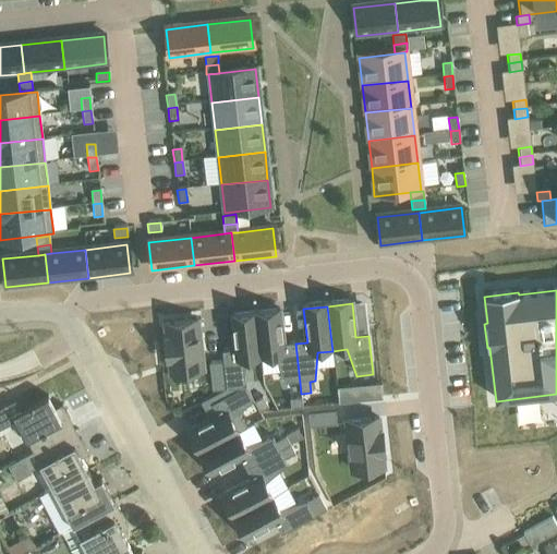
[(279,312),(255,314),(261,358),(276,357),(285,384),(300,383),(295,344),(283,345),(279,312)]
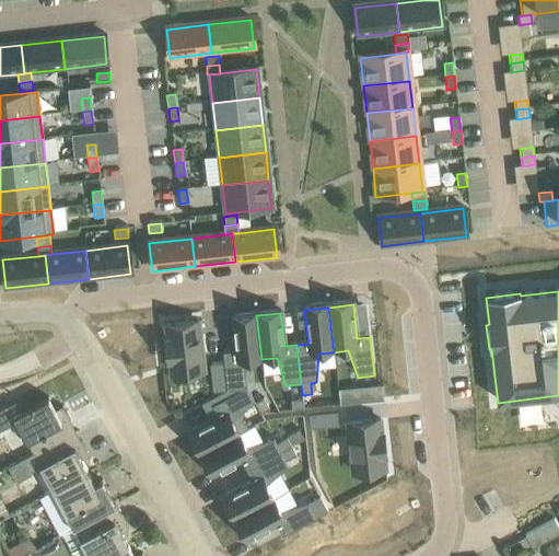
[(235,351),(222,354),(224,363),(224,365),(226,392),(243,390),(244,390),(247,360),(261,359),(256,315),(232,319),(235,351)]
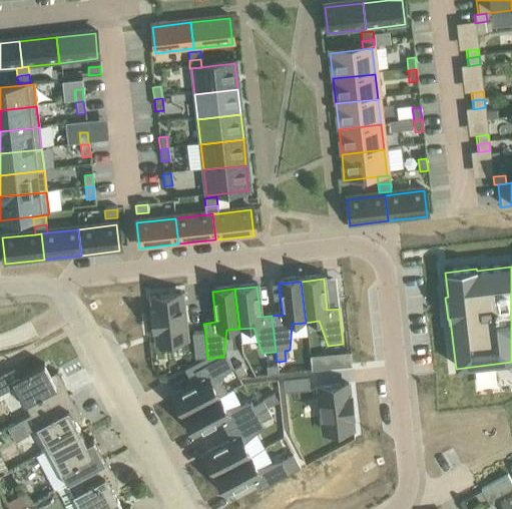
[(181,297),(151,300),(152,312),(151,312),(153,332),(154,332),(156,344),(186,340),(181,297)]
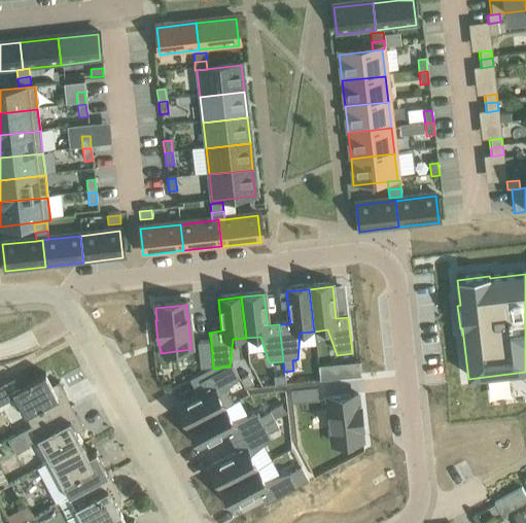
[(211,343),(198,344),(200,370),(213,369),(211,343)]
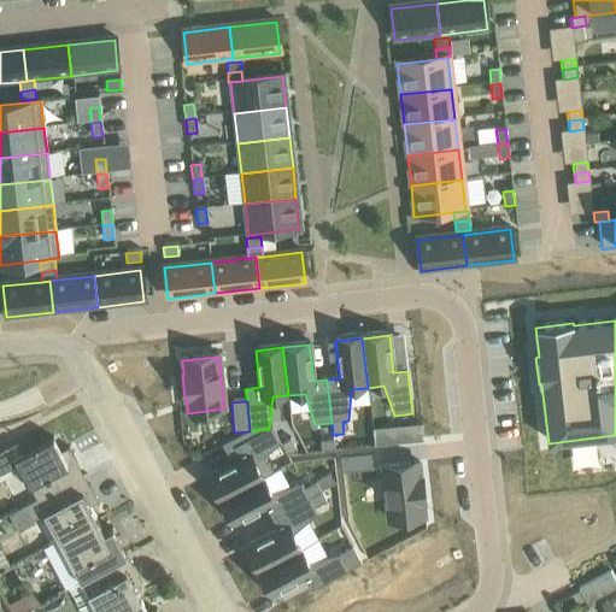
[(420,427),(392,429),(393,446),(398,445),(422,442),(421,427),(420,427)]
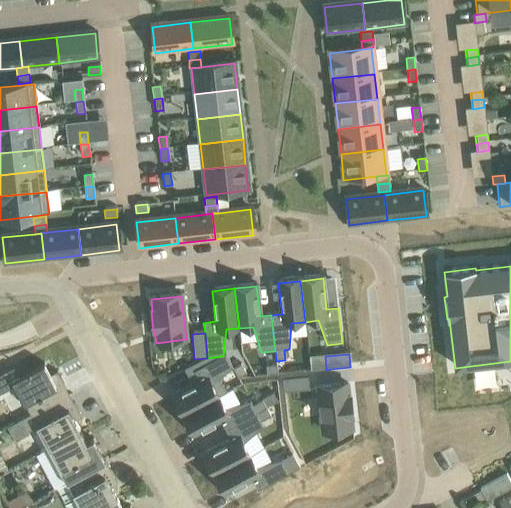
[(192,385),(171,396),(182,416),(218,397),(220,396),(226,393),(226,392),(219,379),(232,368),(225,355),(224,355),(223,356),(222,356),(206,358),(184,370),(184,371),(186,375),(194,371),(199,381),(192,385)]
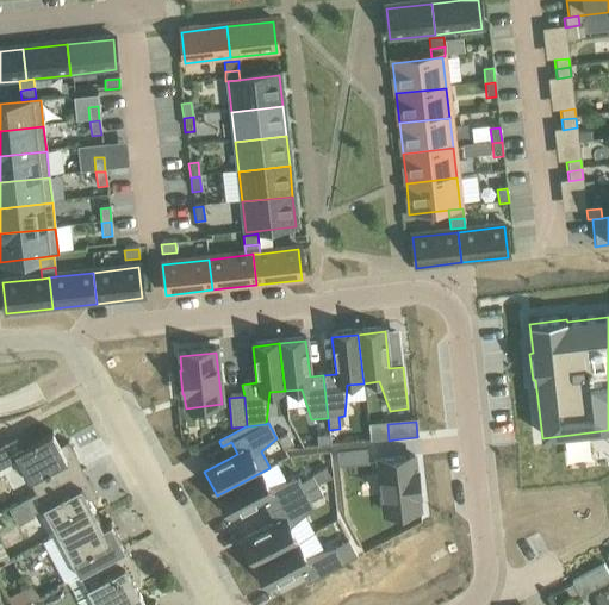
[(0,472),(18,462),(36,497),(82,472),(67,444),(60,449),(51,435),(23,450),(17,440),(0,448),(0,472)]
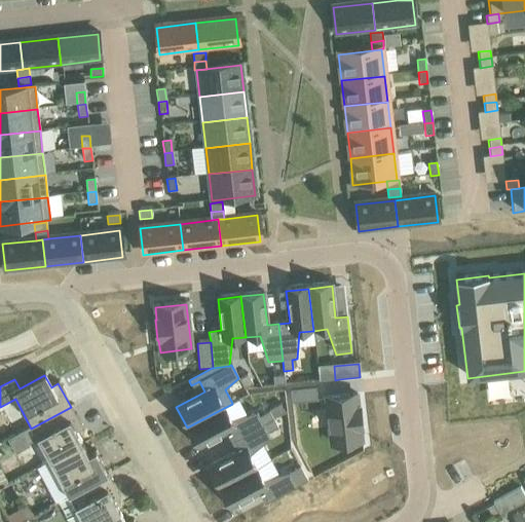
[(248,375),(238,380),(245,390),(253,385),(248,375)]
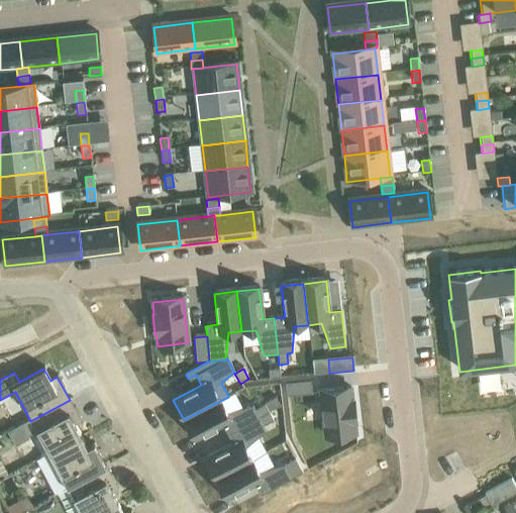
[(279,370),(269,371),(270,380),(280,379),(279,370)]
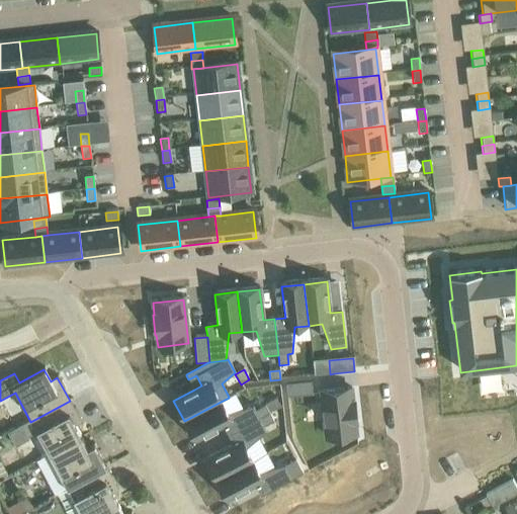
[(286,386),(285,386),(287,398),(313,396),(313,395),(312,382),(286,386)]
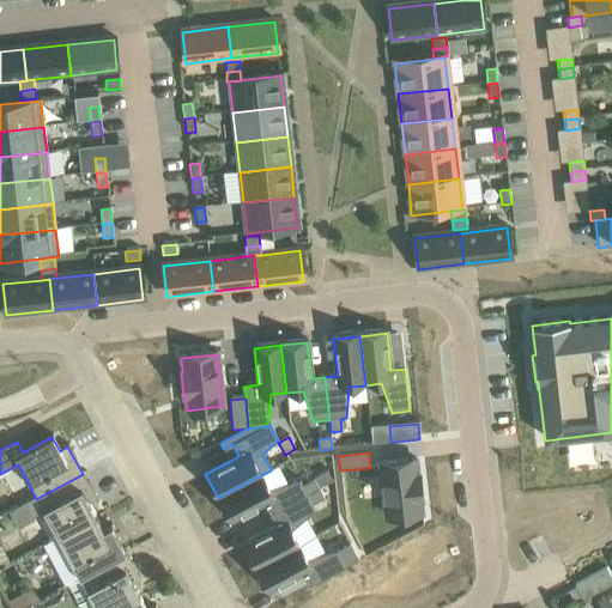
[(416,461),(380,466),(385,518),(422,514),(420,499),(422,499),(419,475),(418,476),(416,461)]
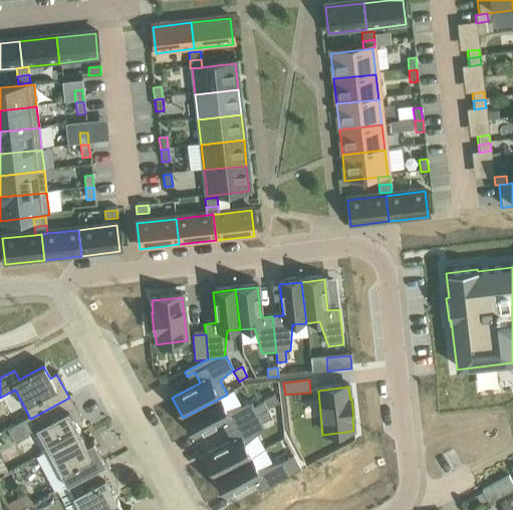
[(273,397),(263,403),(263,404),(267,411),(278,405),(273,397)]
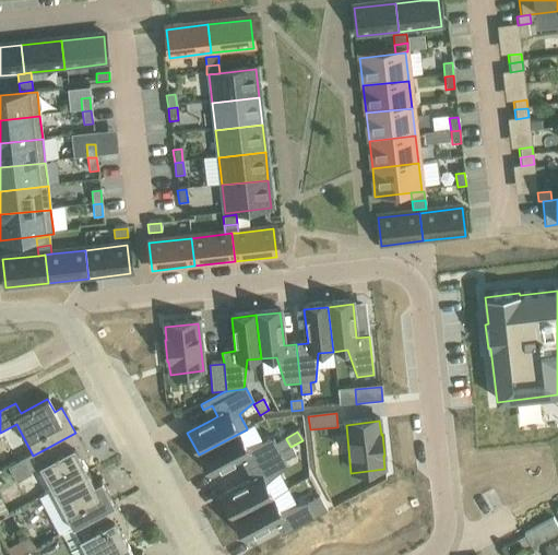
[(33,456),(8,469),(15,484),(32,475),(30,473),(40,468),(45,476),(35,481),(44,496),(52,492),(87,473),(81,461),(88,458),(75,433),(33,456)]
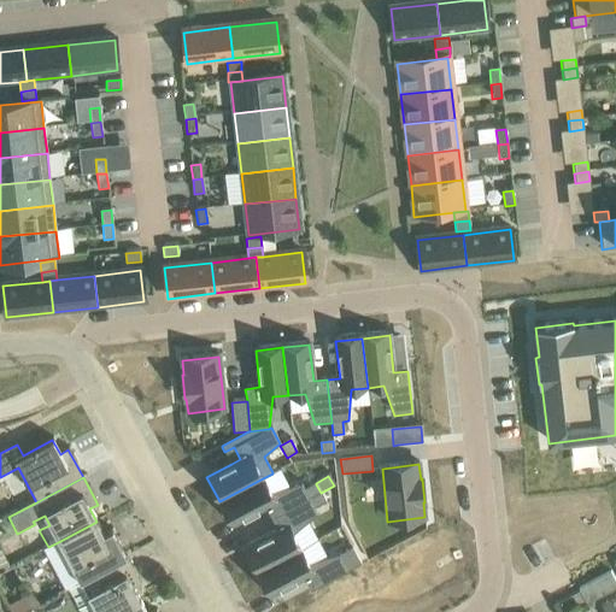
[(263,478),(220,501),(233,527),(265,508),(271,519),(310,500),(305,489),(301,484),(300,484),(270,493),(263,478)]
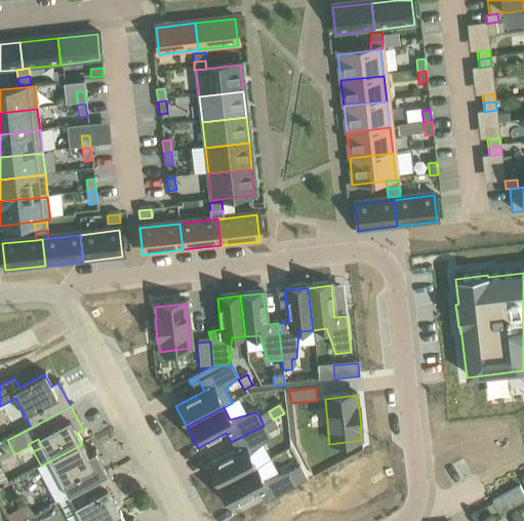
[(269,411),(259,416),(264,426),(273,421),(273,419),(269,412),(269,411)]
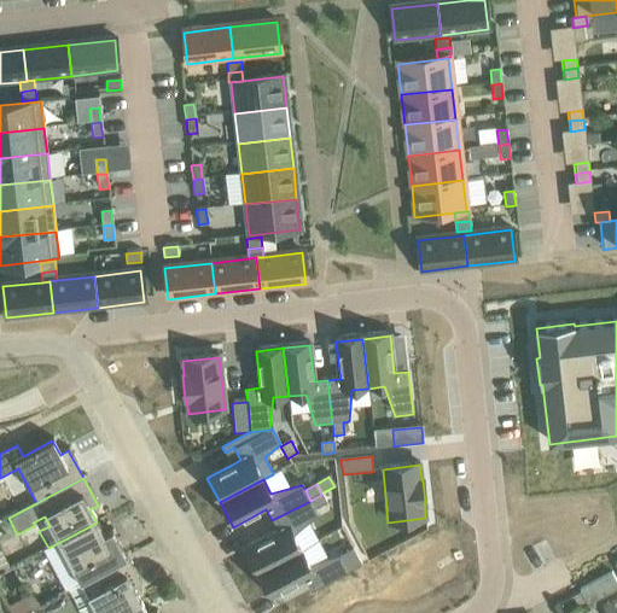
[(321,495),(310,501),(315,509),(326,505),(326,503),(321,495)]
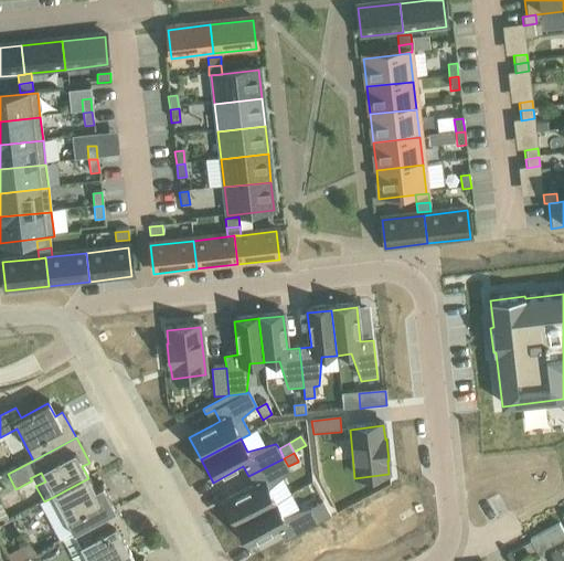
[(254,486),(224,503),(236,525),(276,504),(269,490),(290,472),(288,466),(284,458),(248,476),(254,486)]
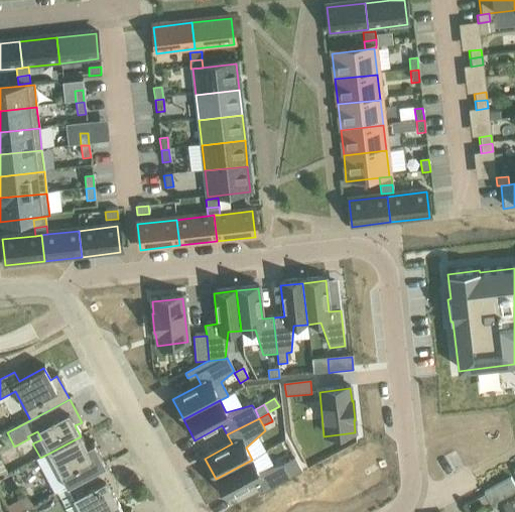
[(81,436),(48,454),(68,488),(106,467),(94,444),(87,449),(81,436)]
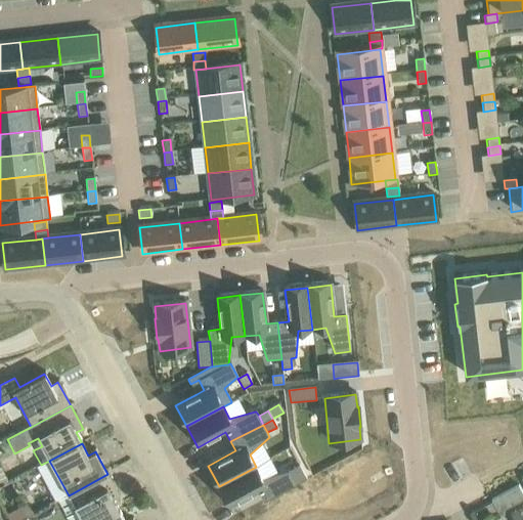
[(291,448),(282,452),(288,463),(296,459),(291,448)]
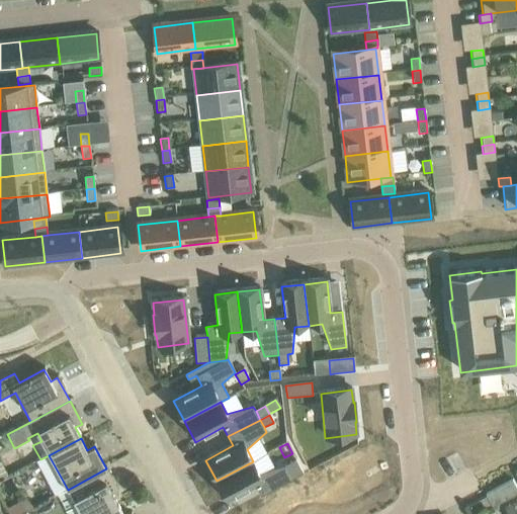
[(295,460),(284,466),(291,480),(303,475),(303,474),(295,461),(295,460)]
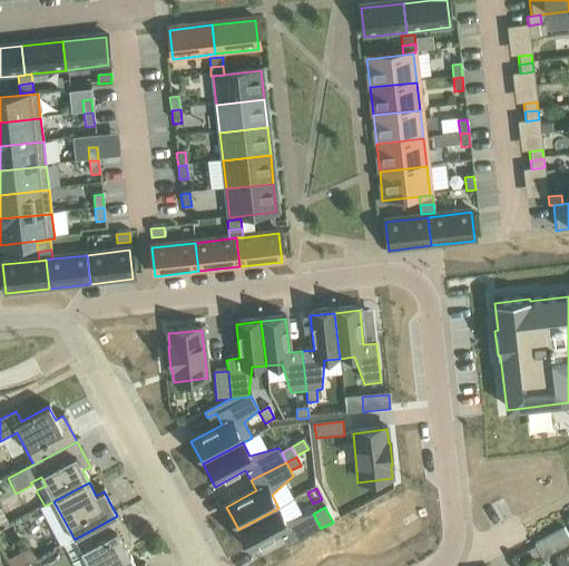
[(278,508),(238,529),(249,552),(281,536),(286,547),(321,528),(313,514),(285,521),(278,508)]
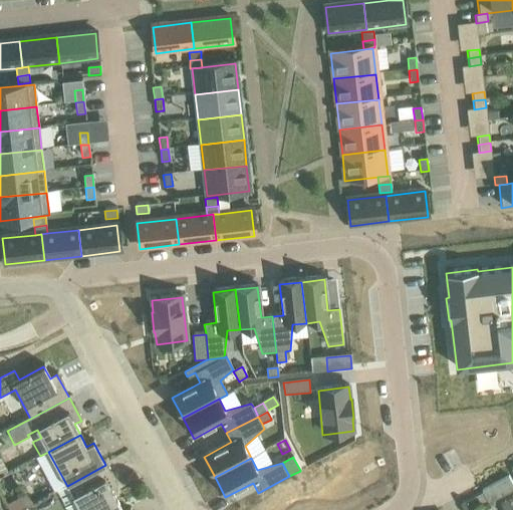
[(67,486),(79,509),(104,509),(116,503),(110,492),(117,488),(105,465),(67,486)]
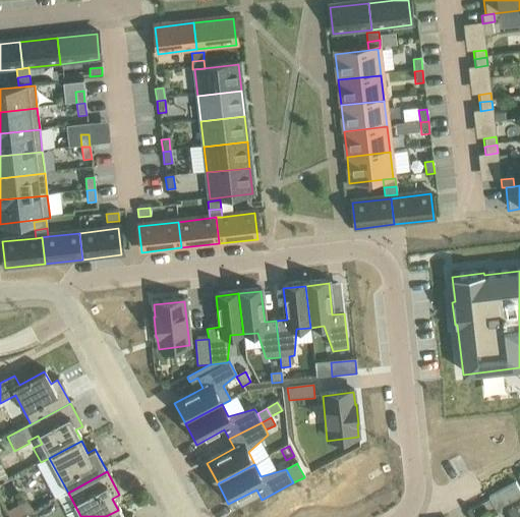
[(488,499),(495,512),(519,498),(519,494),(515,484),(488,499)]
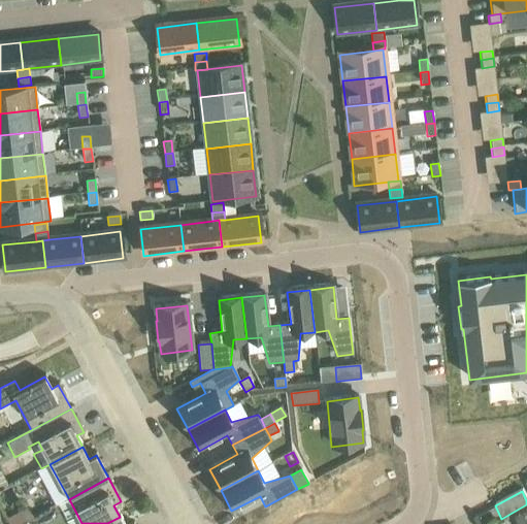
[(5,521),(6,523),(27,523),(34,519),(29,509),(5,521)]
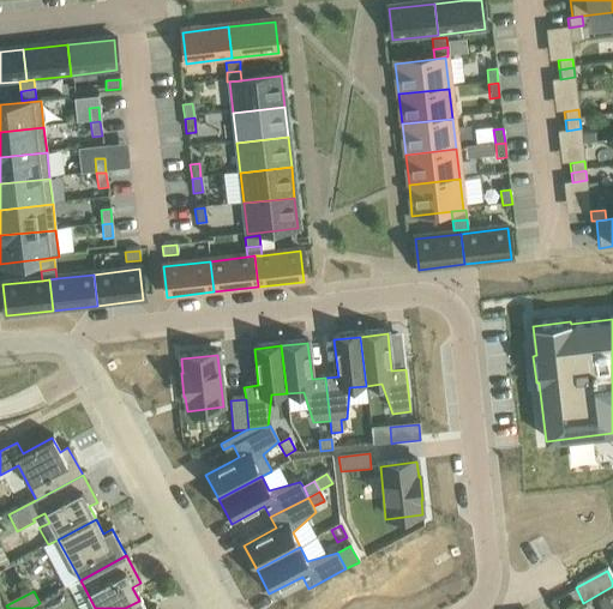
[(612,608),(612,597),(601,604),(604,608),(612,608)]
